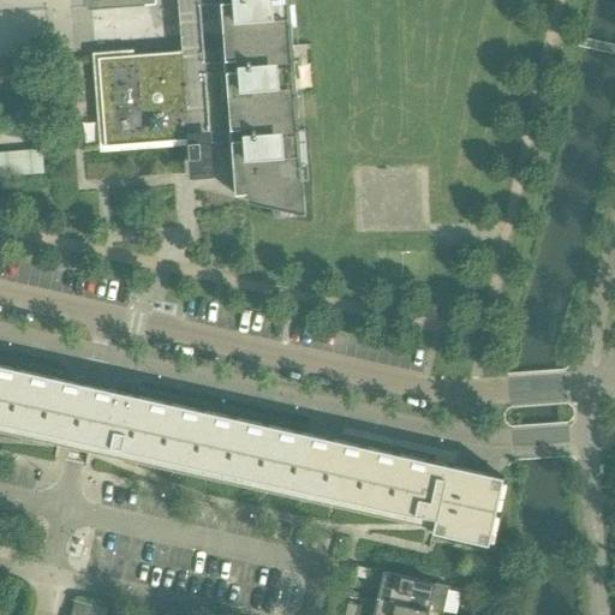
[(94,0),(95,9),(156,4),(155,0),(231,0),(232,3),(220,4),(224,48),(133,55),(97,58),(103,147),(141,143),(141,144),(187,141),(189,160),(210,159),(209,139),(231,137),(234,183),(236,195),(246,195),(248,203),(305,215),(288,0),(94,0)]
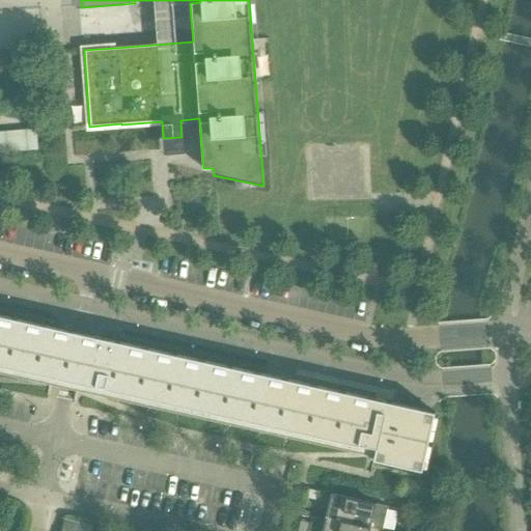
[(25,132),(5,134),(6,150),(27,148),(25,132)]
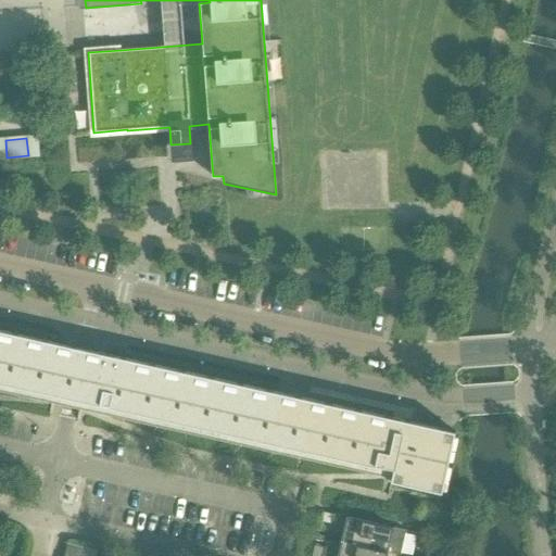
[(382,274),(380,286),(392,289),(395,276),(382,274)]
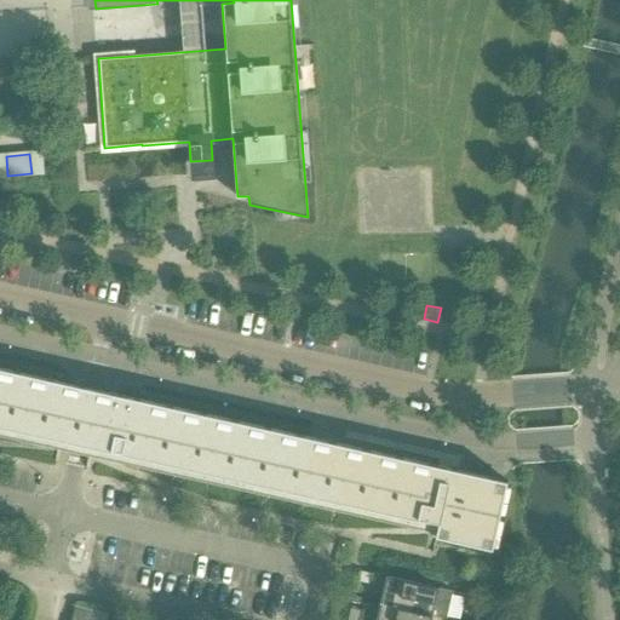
[(0,426),(59,441),(82,446),(101,449),(101,447),(109,448),(109,449),(121,452),(121,454),(418,520),(419,517),(431,520),(434,510),(441,511),(435,535),(492,549),(506,481),(95,389),(0,368),(0,426)]
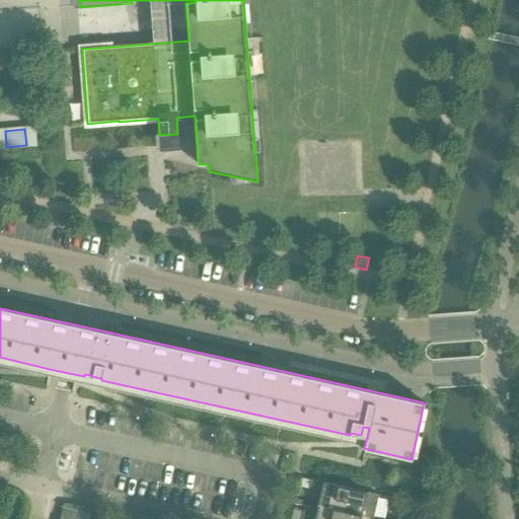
[(322,482),(317,505),(361,515),(361,514),(373,517),(378,494),(322,482)]
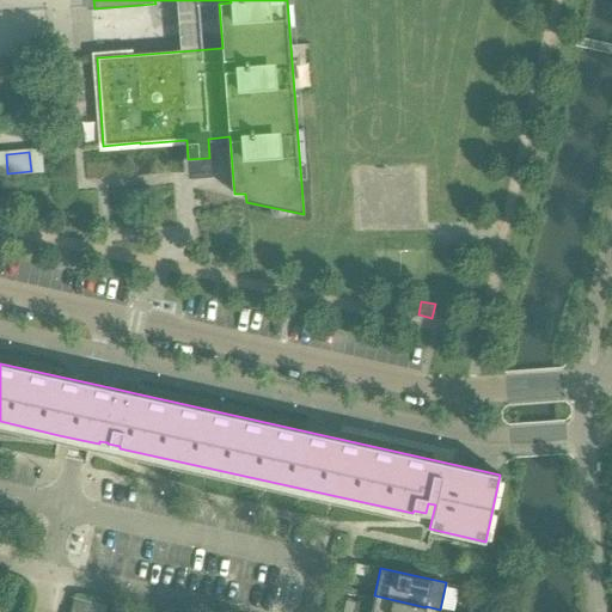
[(488,606),(502,610),(505,595),(499,594),(490,593),(488,606)]
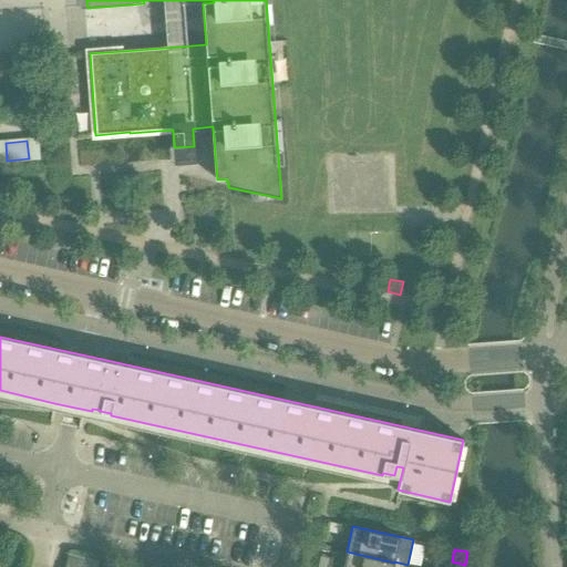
[(347,552),(343,566),(393,566),(394,563),(347,552)]
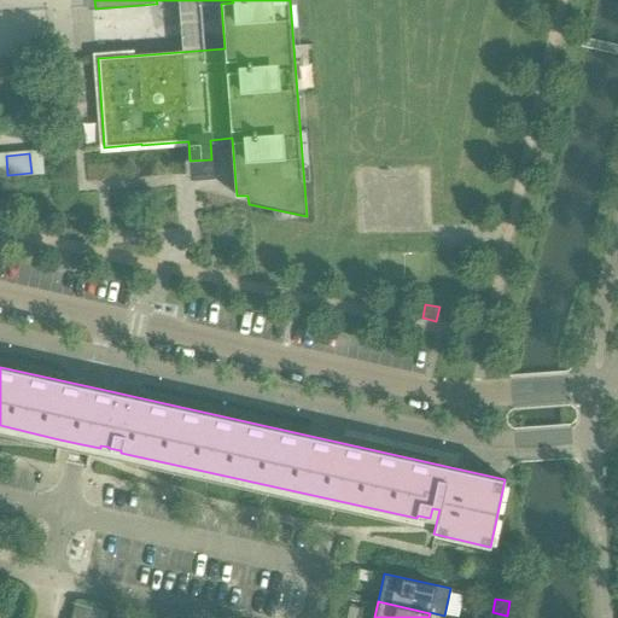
[(345,617),(357,617),(361,608),(349,605),(345,617)]
